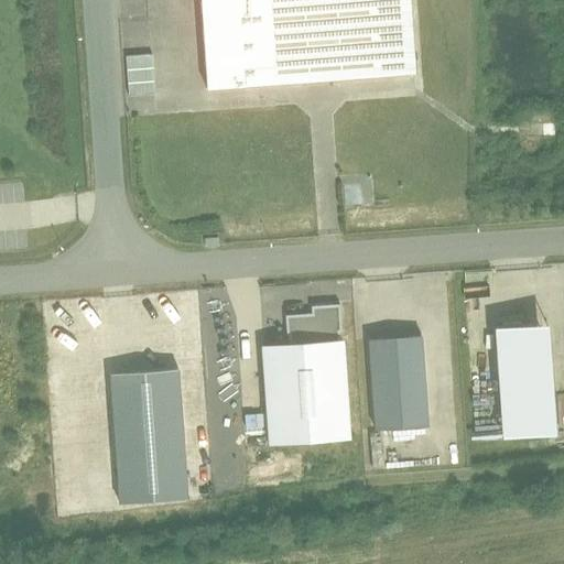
[(409,0),(203,0),(210,88),(415,73),(409,0)]
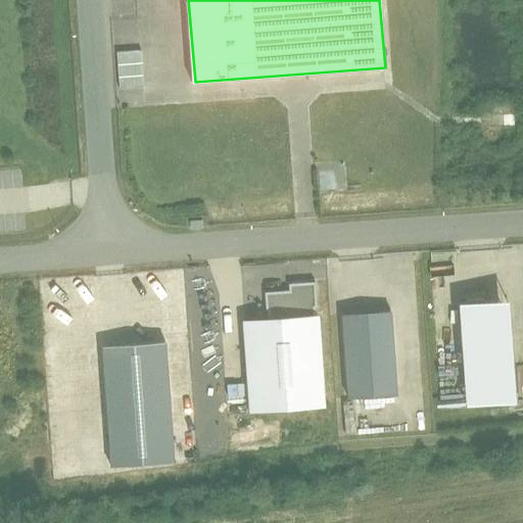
[(116,89),(142,88),(141,50),(115,51),(116,89)]
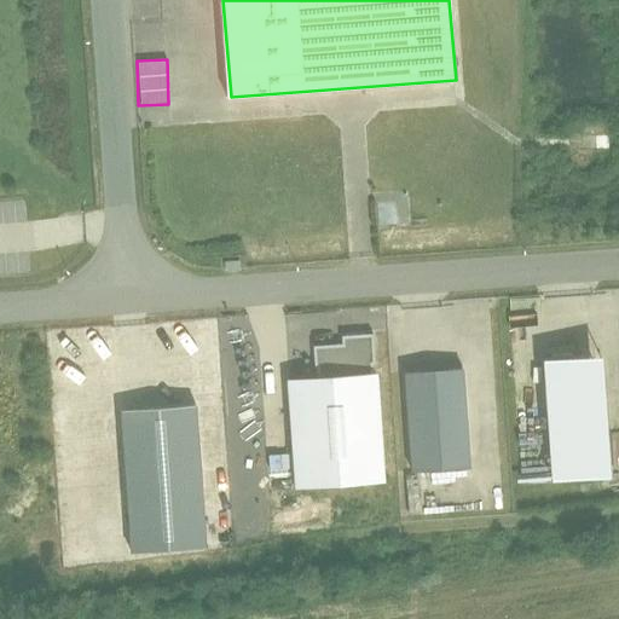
[(400,226),(400,202),(376,202),(376,226),(400,226)]
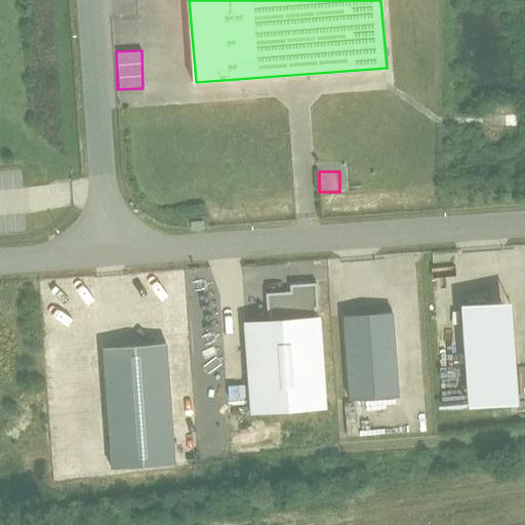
[(242,324),(247,417),(323,413),(317,287),(289,288),(289,294),(265,296),(267,323),(242,324)]
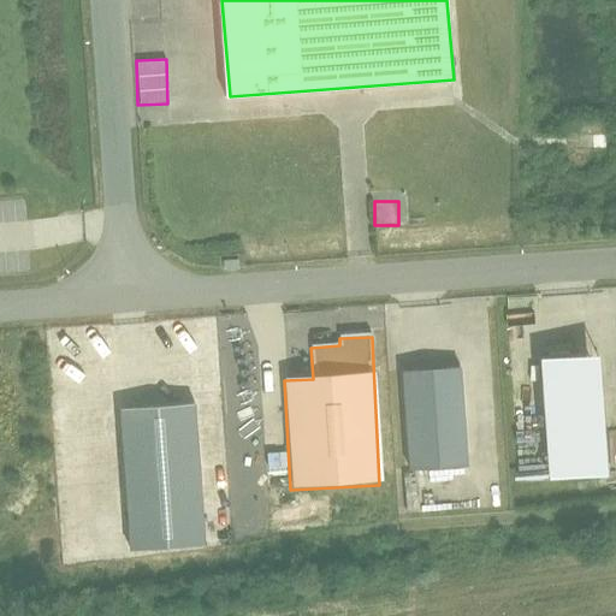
[(462,367),(407,371),(412,467),(467,465),(462,367)]
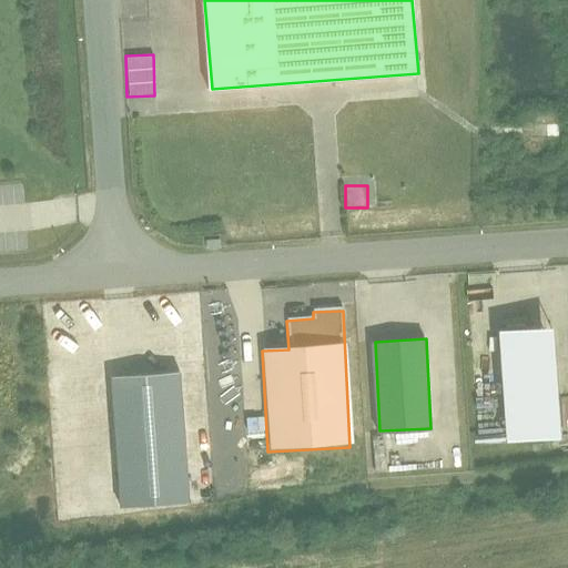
[(180,371),(113,375),(122,507),(189,503),(180,371)]
